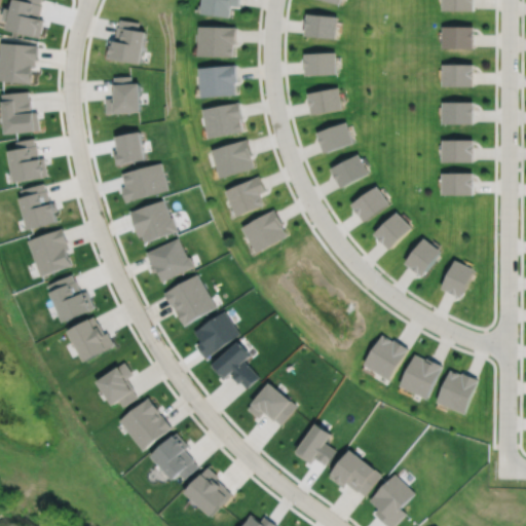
[(202,0),(201,12),(230,16),(232,5),(239,6),(239,0),(202,0)]
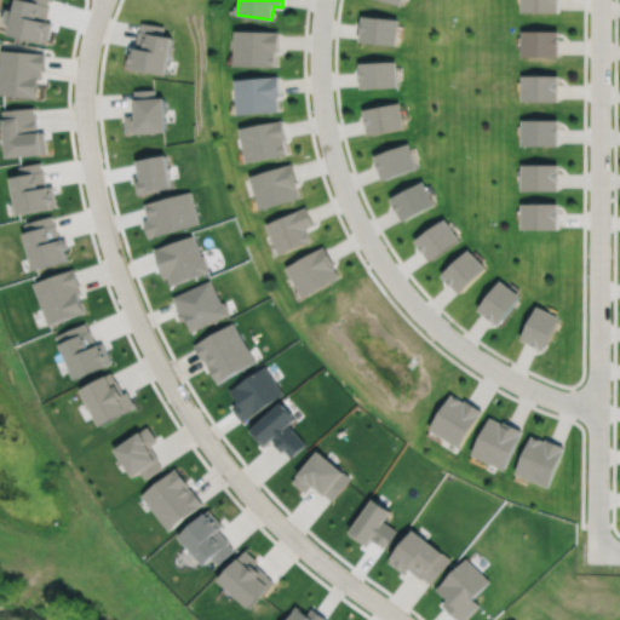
[(522,0),(522,12),(561,12),(561,0),(522,0)]
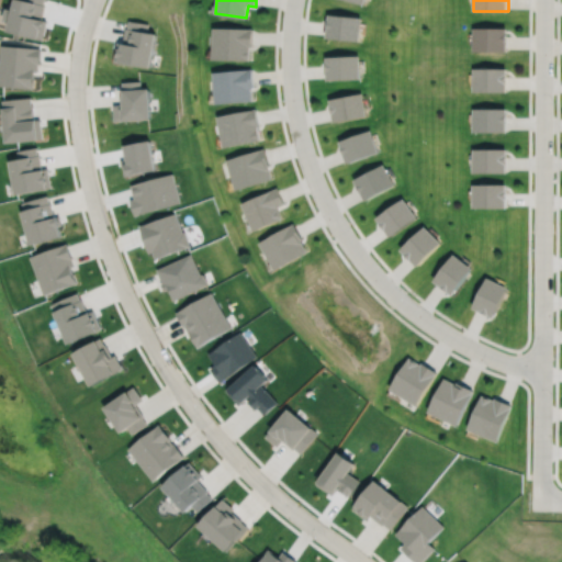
[(328,14),(326,37),(359,41),(361,18),(328,14)]
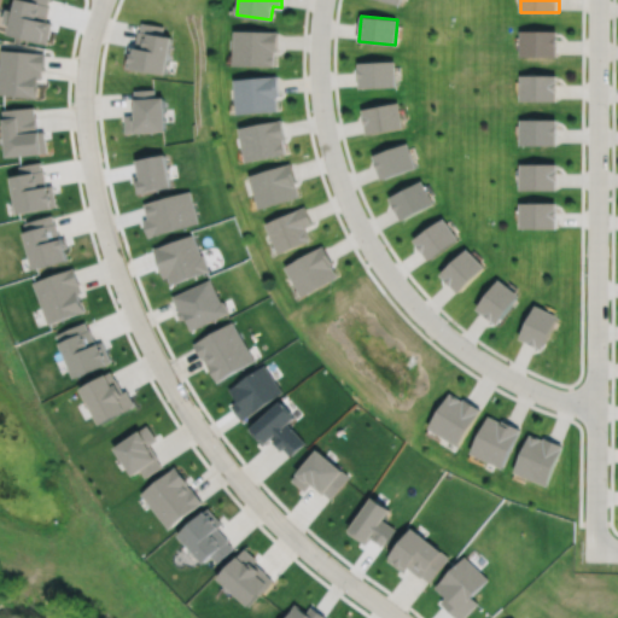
[(141,22),(140,31),(139,30),(136,47),(129,46),(126,66),(165,74),(172,36),(162,35),(163,27),(141,22)]
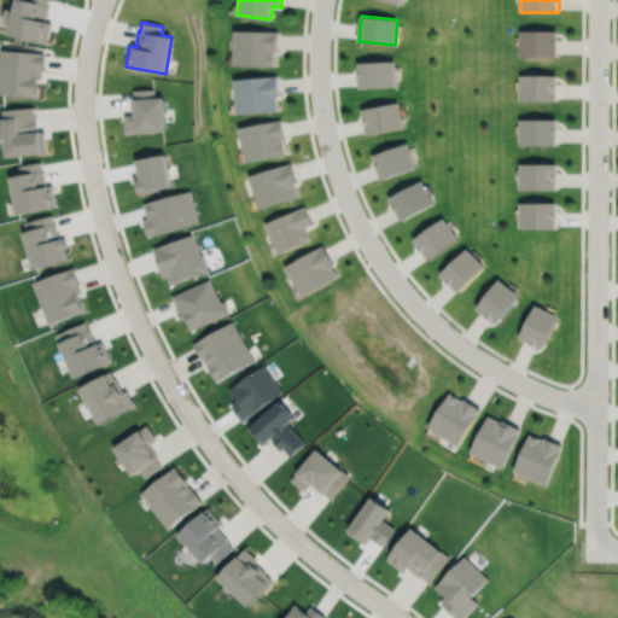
[(234,65),(275,66),(275,52),(278,52),(278,31),(235,30),(234,65)]
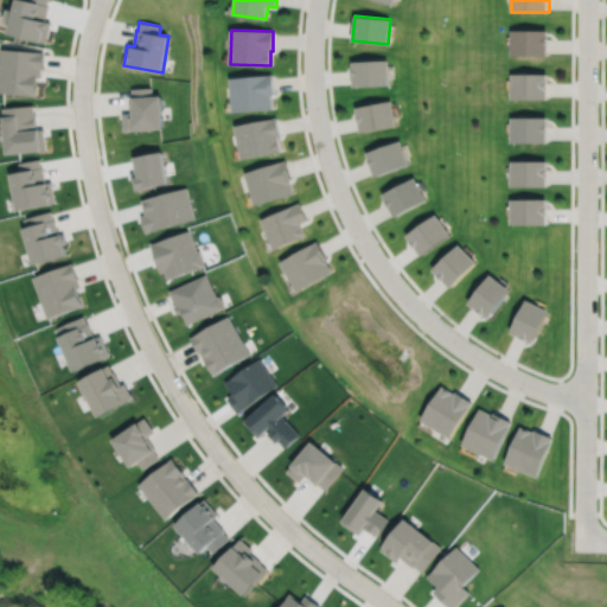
[(512,31),(512,56),(548,56),(548,31),(512,31)]
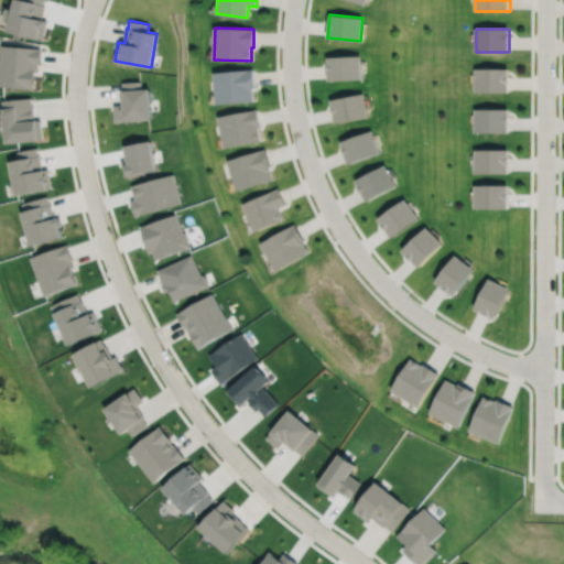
[(1,45),(0,65),(0,85),(34,87),(35,72),(39,72),(39,64),(40,64),(41,47),(1,45)]
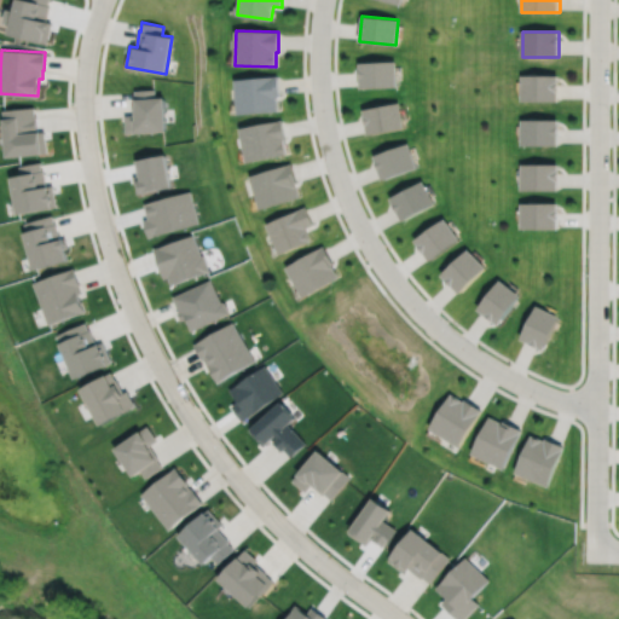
[(359,63),(360,88),(397,87),(395,62),(359,63)]
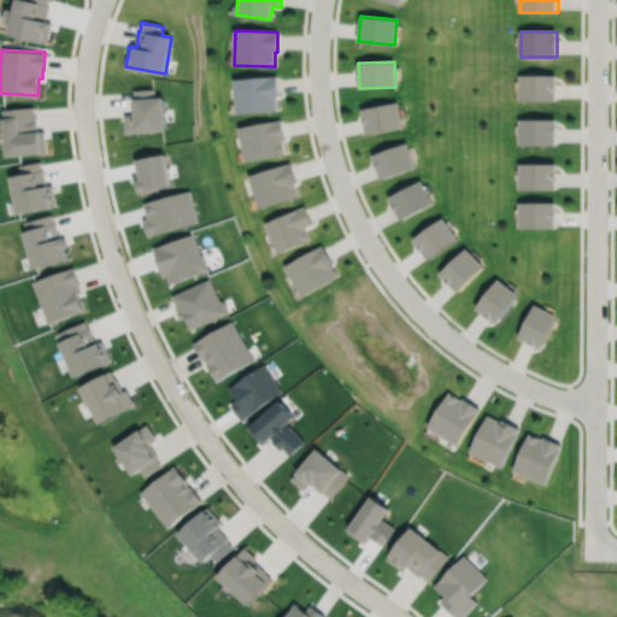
[(238,113),(277,110),(276,97),(280,95),(277,75),(235,78),(238,113)]
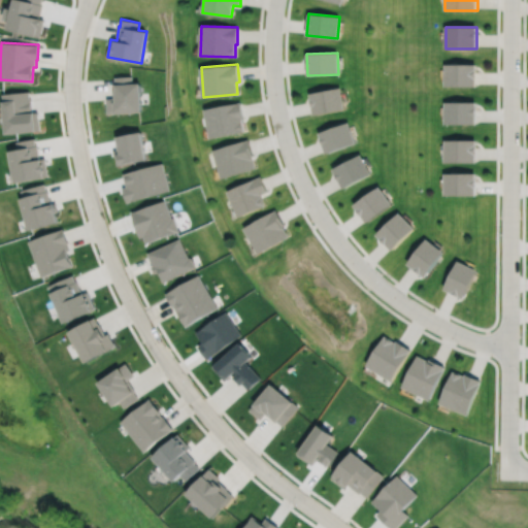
[(446,86),(473,86),(473,65),(449,65),(449,76),(446,76),(446,86)]
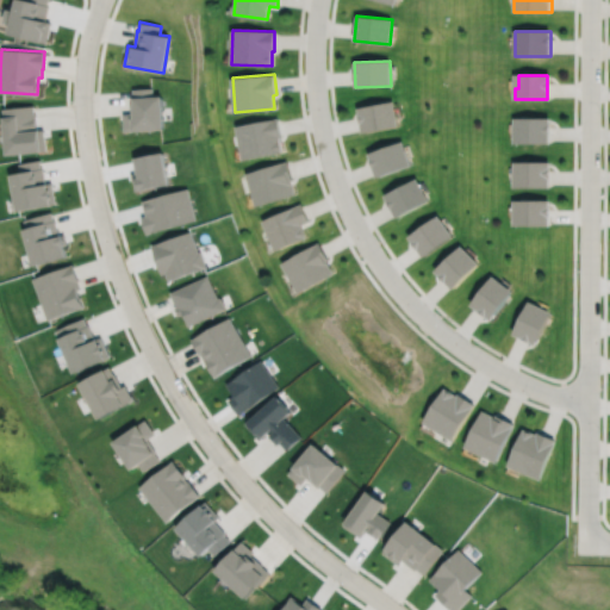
[(131,88),(132,113),(123,113),(124,131),(163,129),(161,95),(153,95),(151,88),(131,88)]
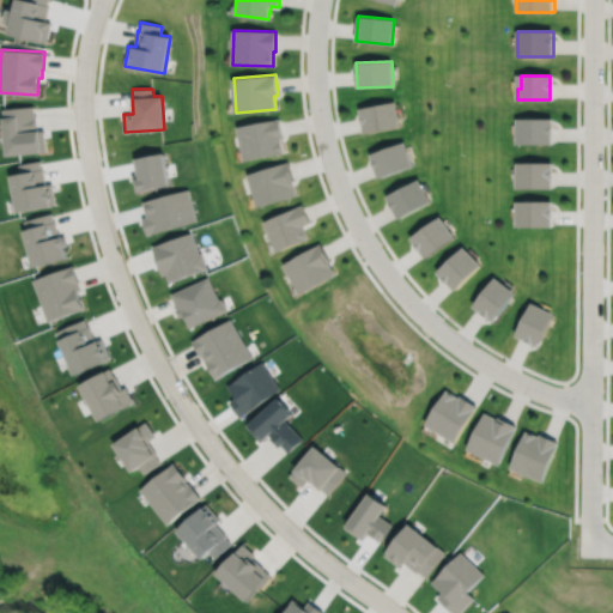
[(362,109),(366,133),(399,126),(396,116),(394,116),(392,103),(362,109)]
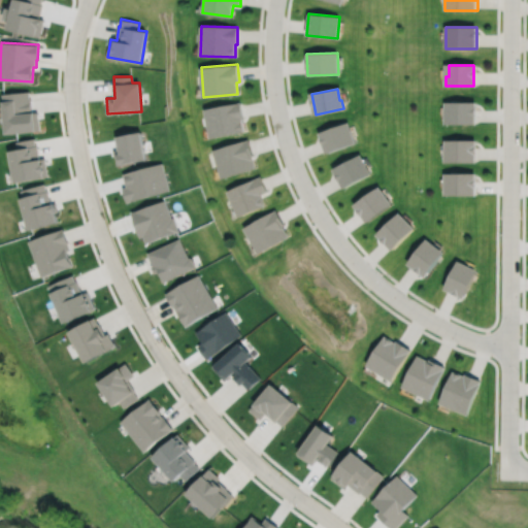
[(2,94),(6,133),(40,130),(38,111),(33,111),(31,98),(30,98),(29,91),(2,94)]
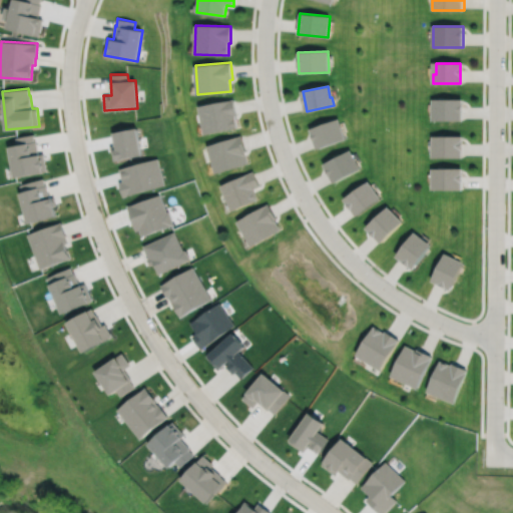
[(199,106),(205,134),(237,128),(235,117),(237,116),(233,100),(199,106)]
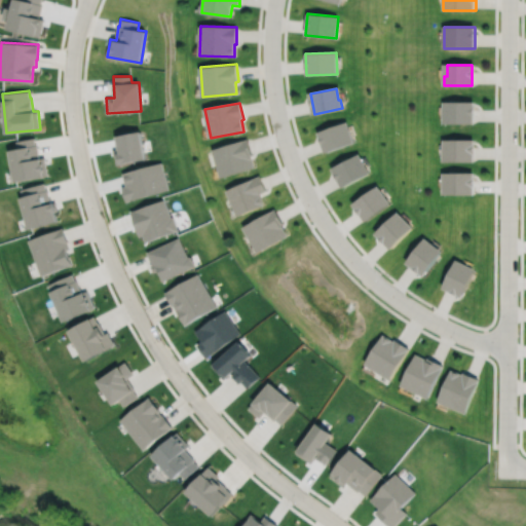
[(444,123),(444,114),(447,114),(447,103),(472,103),(472,123),(444,123)]
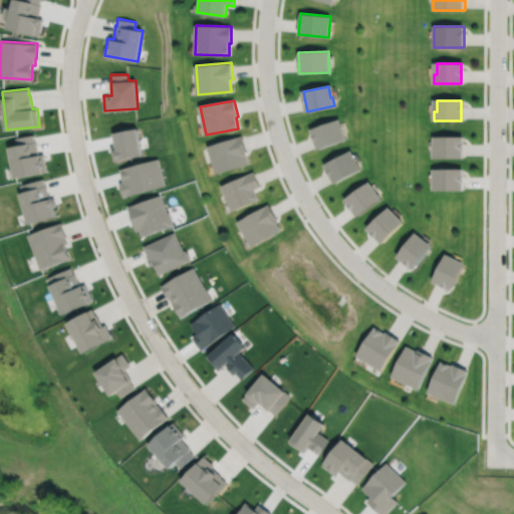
[(312,129),(319,148),(344,140),(341,131),(339,132),(336,120),(312,129)]
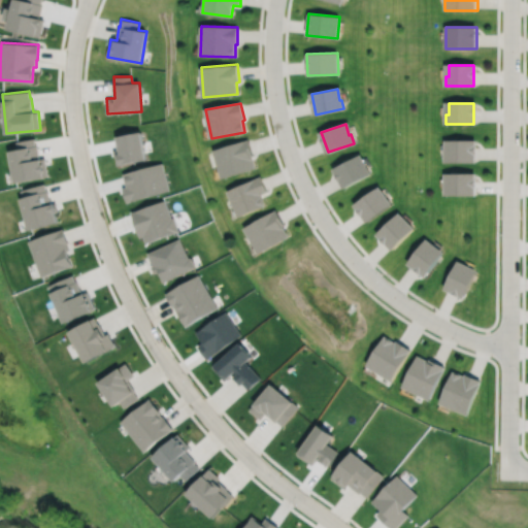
[(15,141),(18,149),(9,150),(15,183),(48,176),(45,158),(39,159),(37,144),(36,144),(34,138),(15,141)]
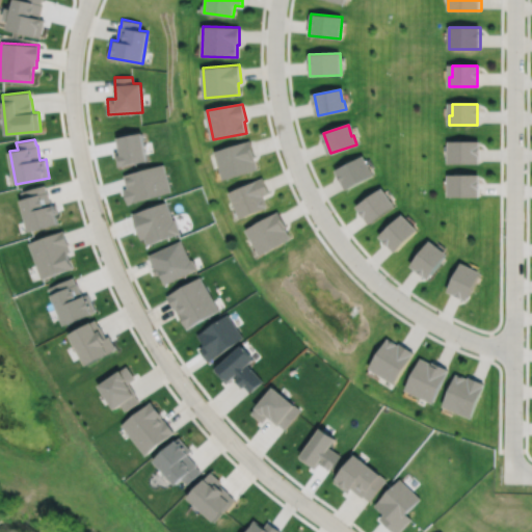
[(216,152),(222,175),(225,174),(228,178),(257,169),(253,156),(255,155),(249,141),(216,152)]
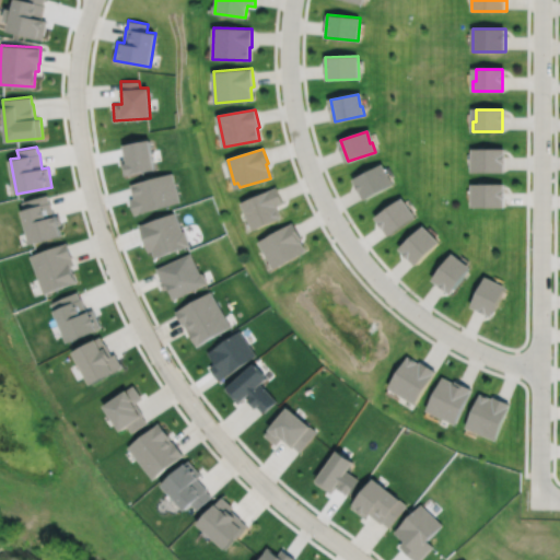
[(473,162),(473,172),(502,172),(502,150),(476,150),(476,162),(473,162)]
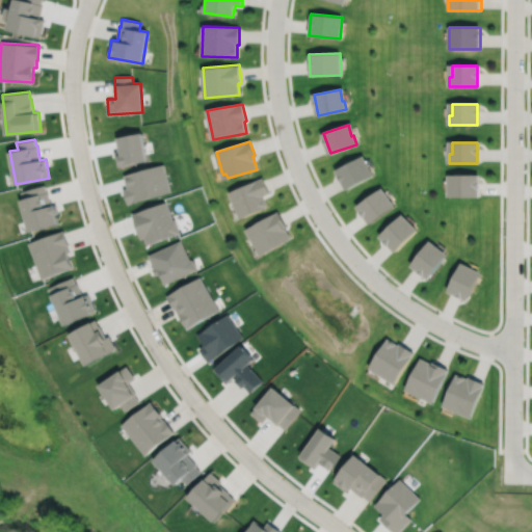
[(347,188),(372,175),(368,166),(366,167),(361,158),(338,170),(347,188)]
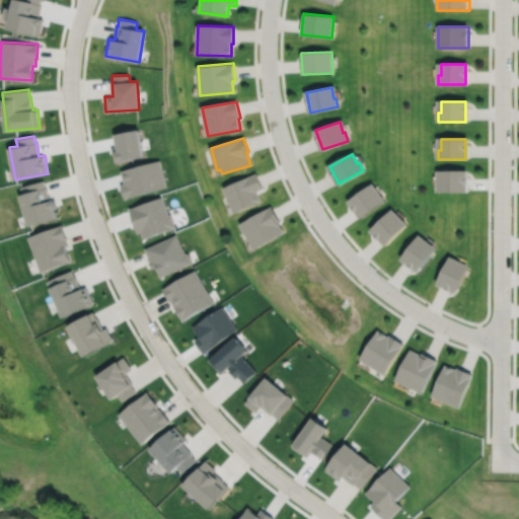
[(438,193),(465,193),(465,171),(441,171),(441,182),(438,182),(438,193)]
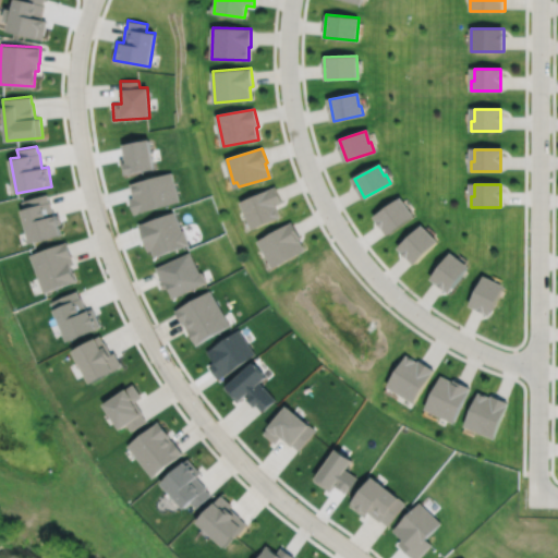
[(242,203),(250,221),(253,220),(256,227),(279,216),(274,205),(281,202),(276,187),(242,203)]
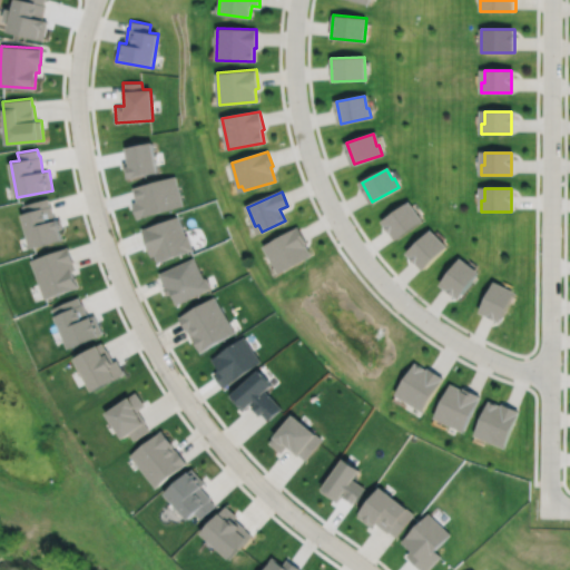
[(22,205),(25,213),(21,214),(31,247),(62,238),(59,228),(62,228),(60,218),(56,219),(51,205),(50,206),(48,197),(22,205)]
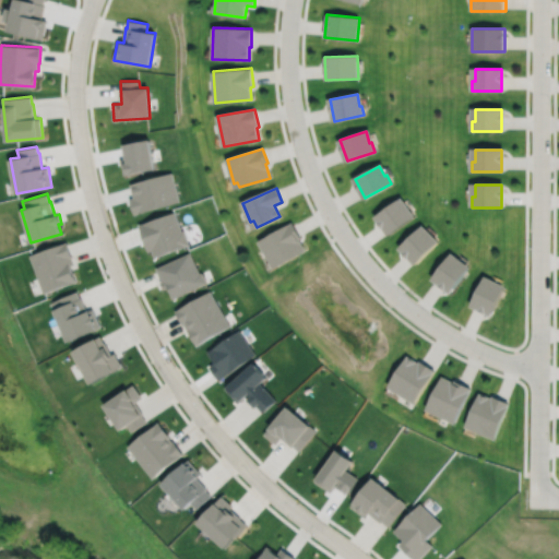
[(377,215),(390,234),(414,216),(407,209),(405,210),(399,200),(377,215)]
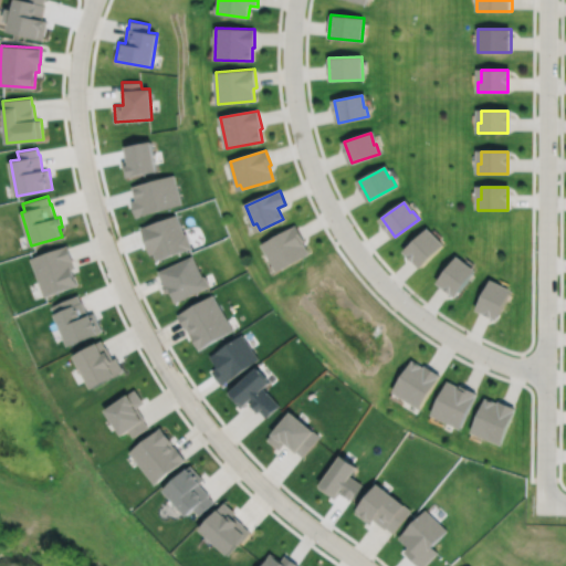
[(139,228),(149,254),(154,252),(156,260),(191,247),(186,232),(184,233),(176,213),(139,228)]
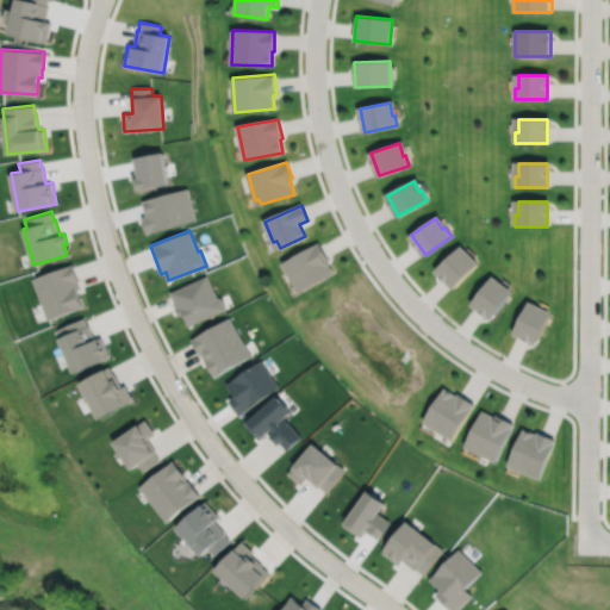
[(284,265),(296,285),(298,282),(303,291),(332,273),(325,260),(328,259),(319,243),(284,265)]
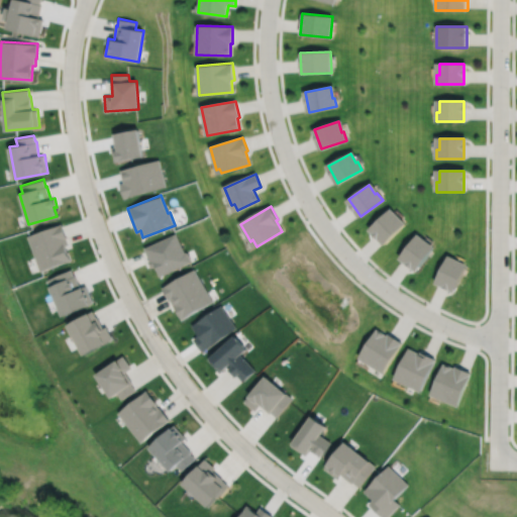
[(371,228),(385,242),(404,223),(398,217),(396,219),(388,211),(371,228)]
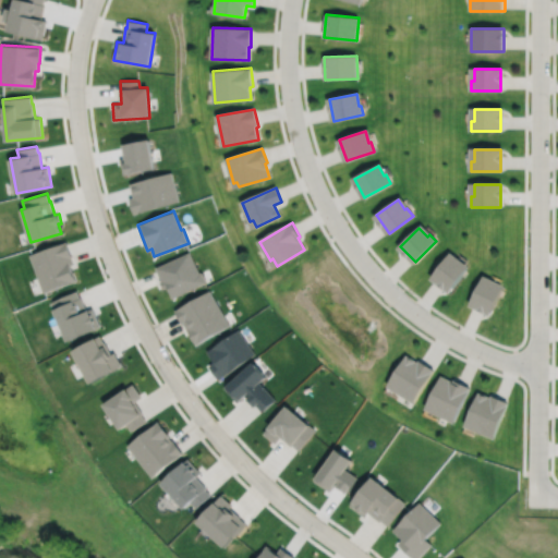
[(29,255),(44,292),(76,280),(71,265),(73,264),(71,257),(72,256),(67,241),(29,255)]
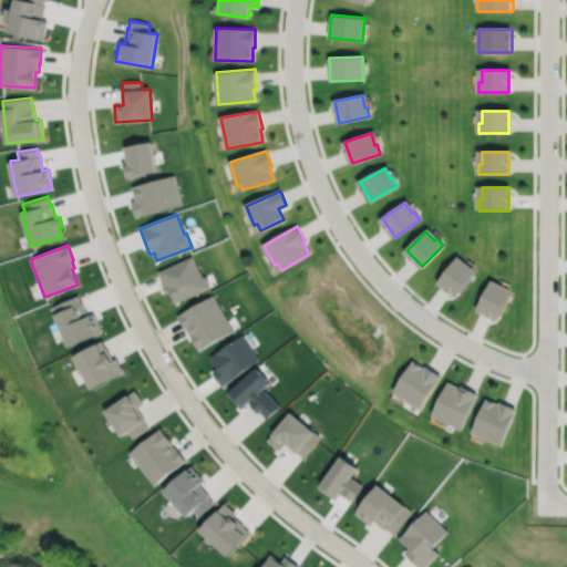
[(157,272),(164,285),(162,286),(165,294),(169,291),(175,302),(209,286),(204,276),(203,276),(193,256),(157,272)]
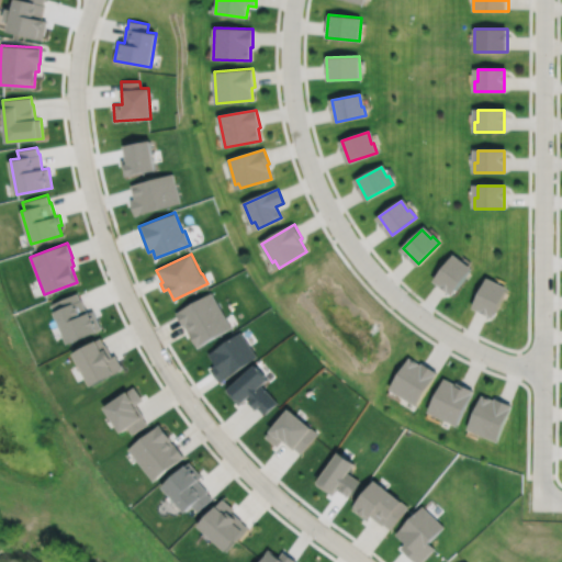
[(436,279),(453,293),(470,271),(460,263),(461,261),(453,256),(436,279)]
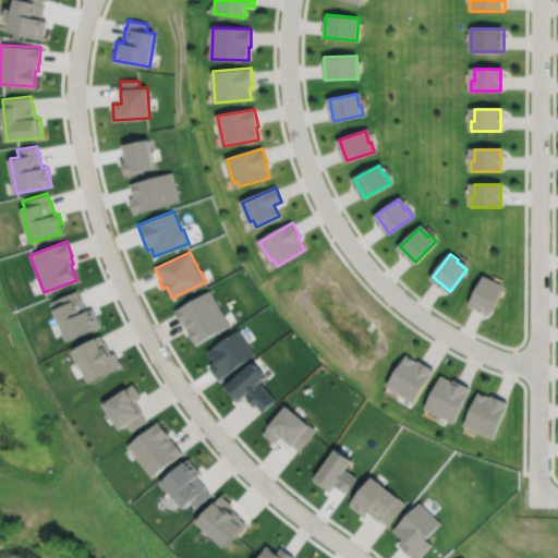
[(471,304),(490,313),(502,289),(492,283),(492,281),(484,277),(471,304)]
